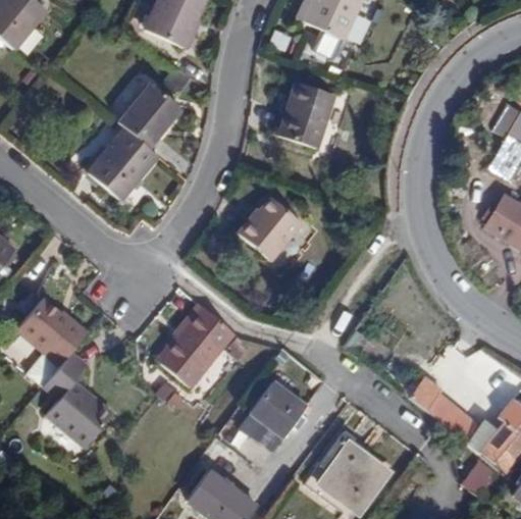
[(0,35),(15,48),(45,11),(31,0),(0,0),(0,35)]
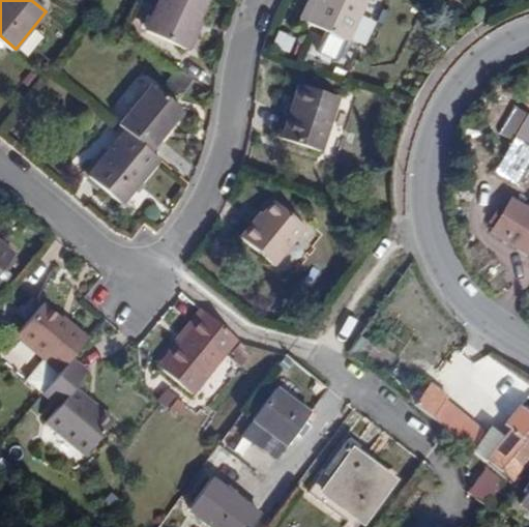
[(193,48),(214,0),(166,0),(151,29),(193,48)]
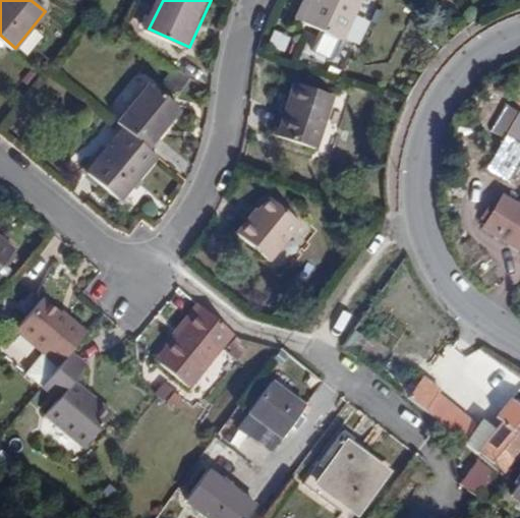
[(305,0),(299,15),(339,33),(354,0),(305,0)]
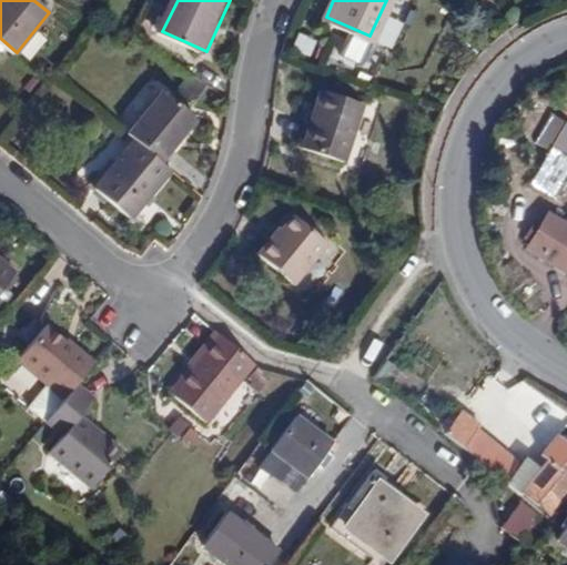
[(309,51),(312,34),(293,31),(290,47),(309,51)]
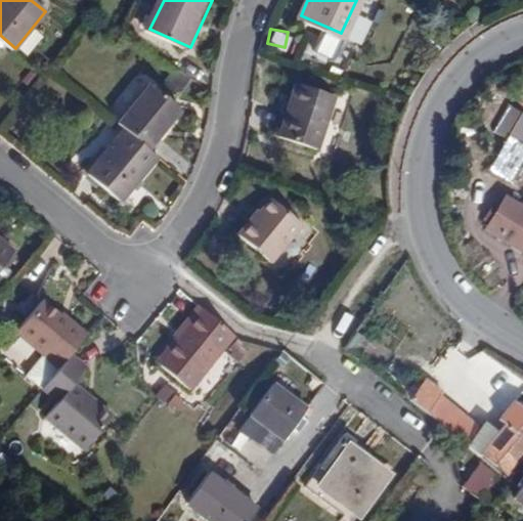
[(118,120),(127,127),(149,145),(182,106),(150,81),(118,120)]
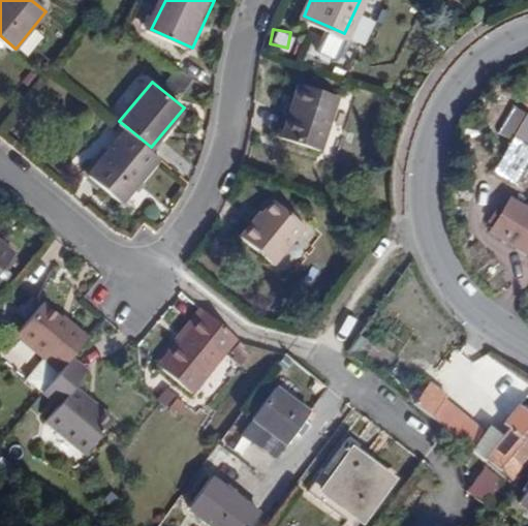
[(333,94),(294,82),(276,135),(314,148),(333,94)]
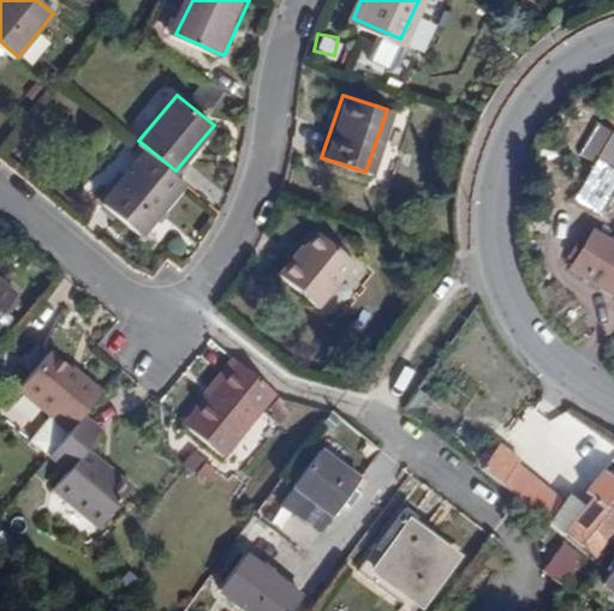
[(585,153),(603,125),(597,121),(579,150),(585,153)]
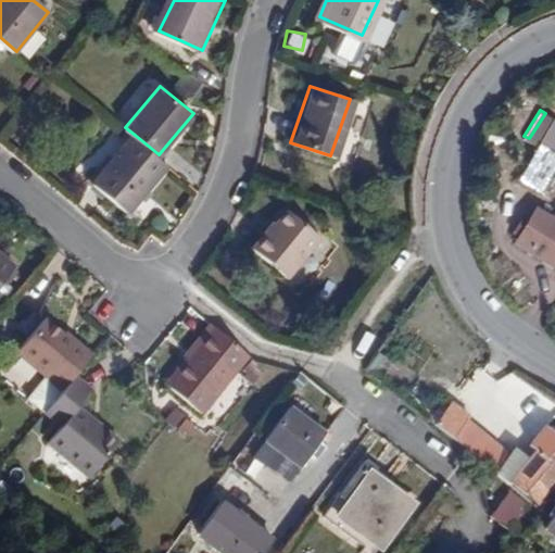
[(554,117),(545,113),(529,138),(540,146),(522,175),(542,187),(554,165),(554,117)]
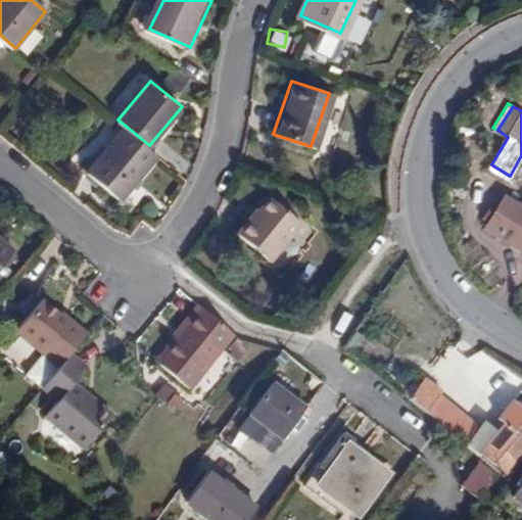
[(159,153),(149,145),(127,127),(102,156),(96,151),(84,167),(122,198),(159,153)]
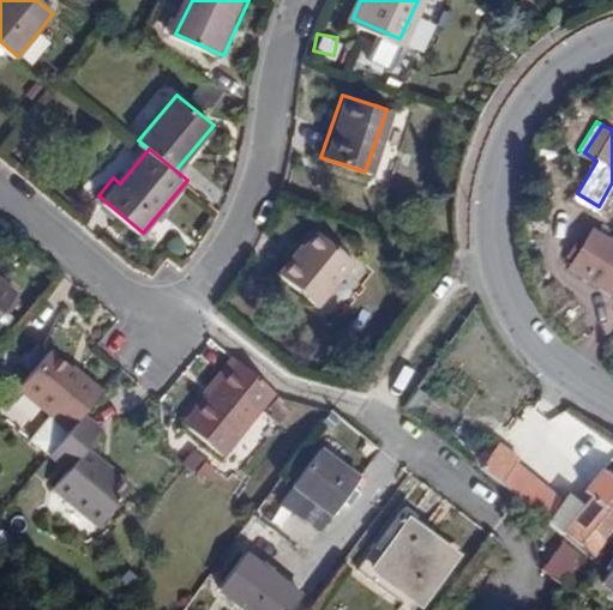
[(580,252),(572,263),(612,287),(612,237),(594,227),(584,243),(577,240),(574,247),(580,252)]
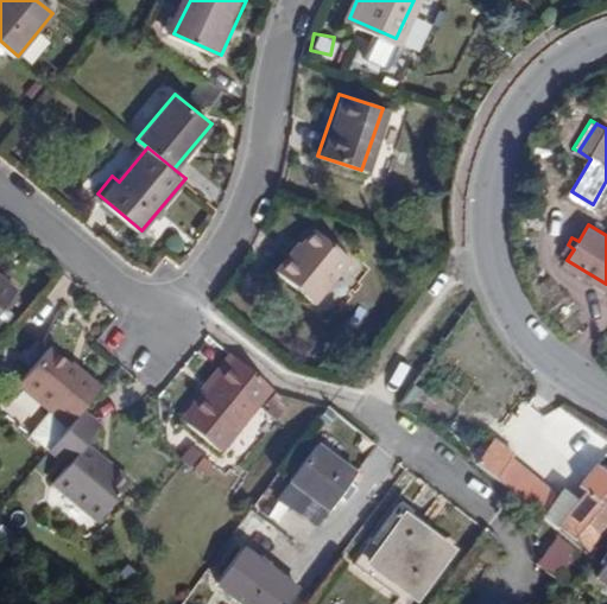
[(284,273),(323,304),(356,261),(322,234),(302,258),(298,255),(284,273)]
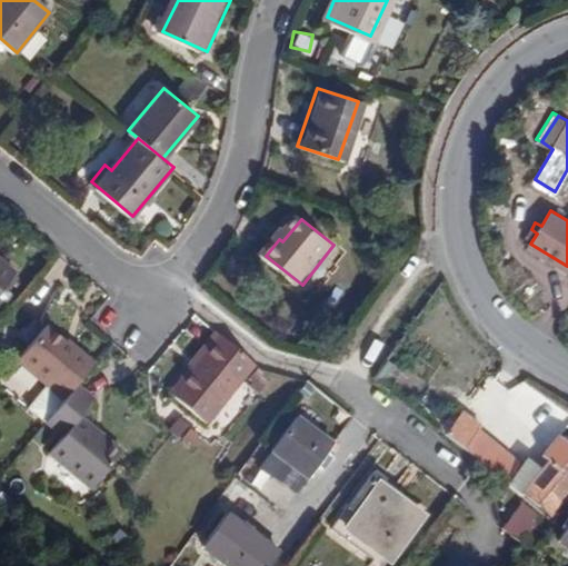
[(0,299),(22,271),(0,252),(0,299)]
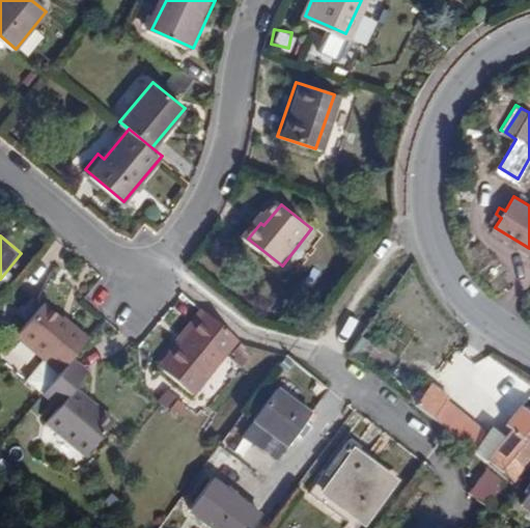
[(75,357),(90,337),(72,323),(70,324),(44,303),(19,333),(48,357),(31,378),(48,390),(64,369),(75,357)]
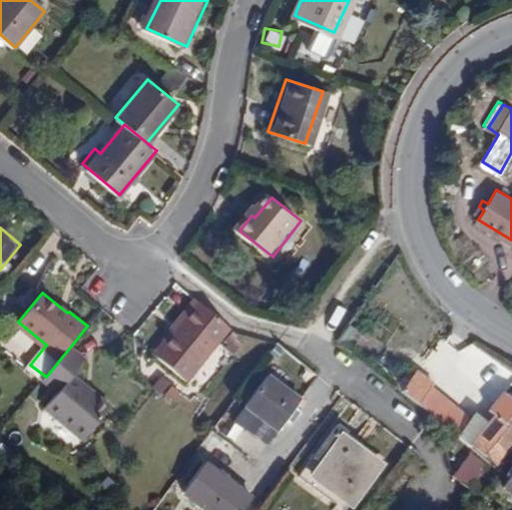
[(160,352),(194,379),(235,327),(198,298),(189,310),(193,312),(160,352)]
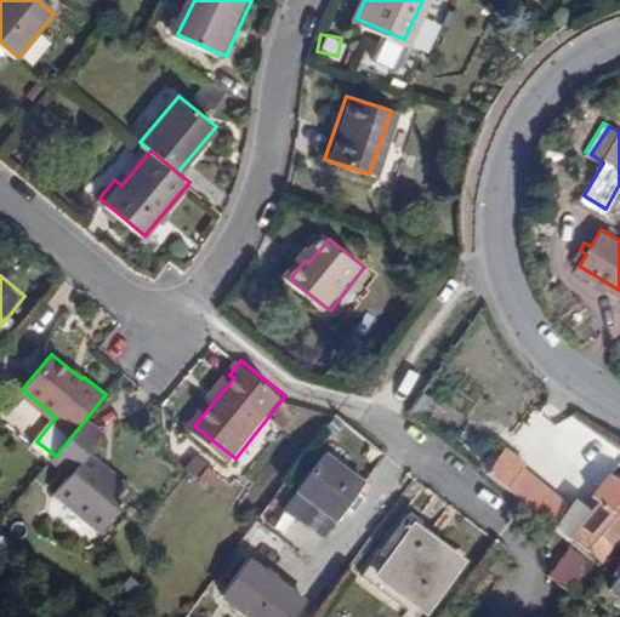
[(87,417),(75,432),(56,456),(72,469),(57,489),(102,525),(135,484),(90,449),(104,432),(87,417)]
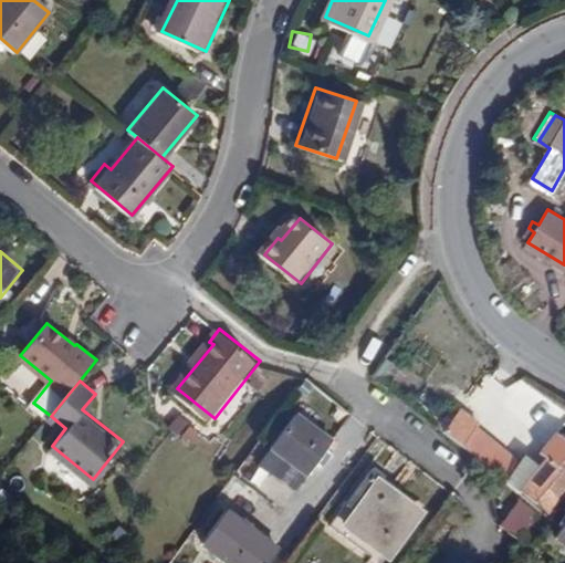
[(460,407),(442,430),(480,459),(504,477),(548,511),(564,490),(564,437),(557,430),(541,449),(545,454),(537,465),(524,454),(519,459),(475,425),(479,421),(460,407)]
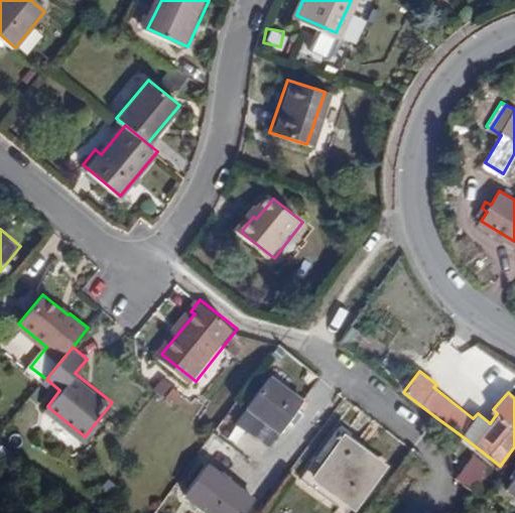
[(160,376),(153,389),(176,401),(183,388),(160,376)]
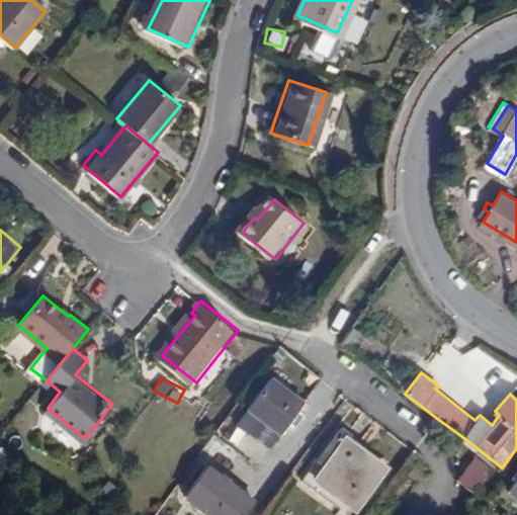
[(271,378),(250,409),(282,433),(305,402),(271,378)]
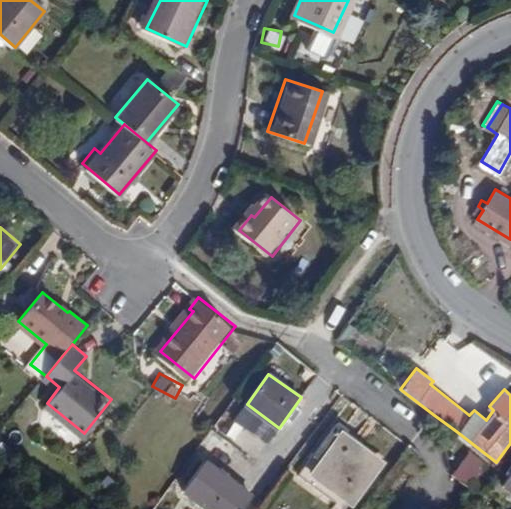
[(346,430),(337,423),(301,472),(348,508),(380,466),(369,457),(370,454),(352,441),(350,443),(341,437),(346,430)]
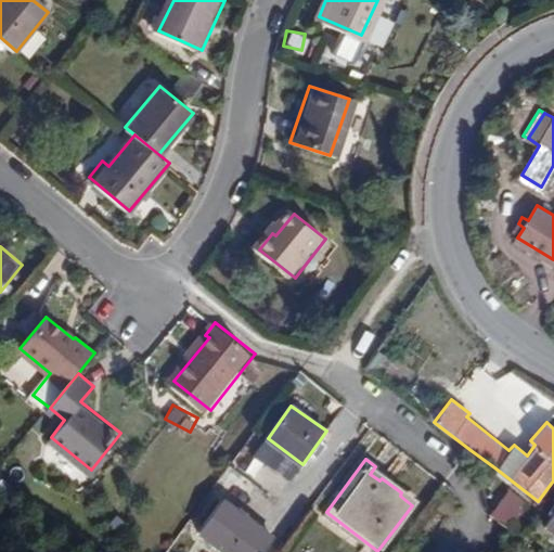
[(525,498),(510,488),(492,513),(506,523),(525,498)]
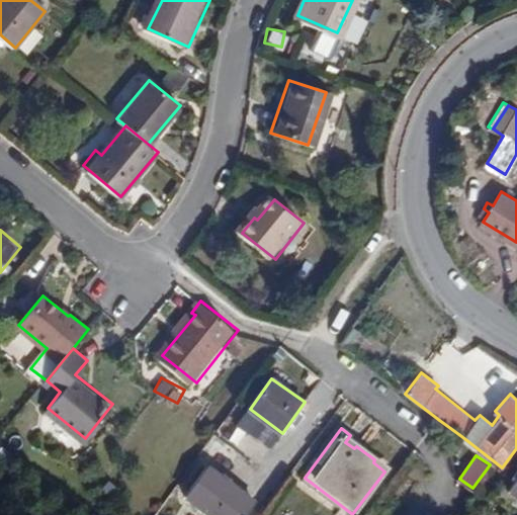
[(209,466),(187,496),(213,514),(246,514),(257,501),(209,466)]
